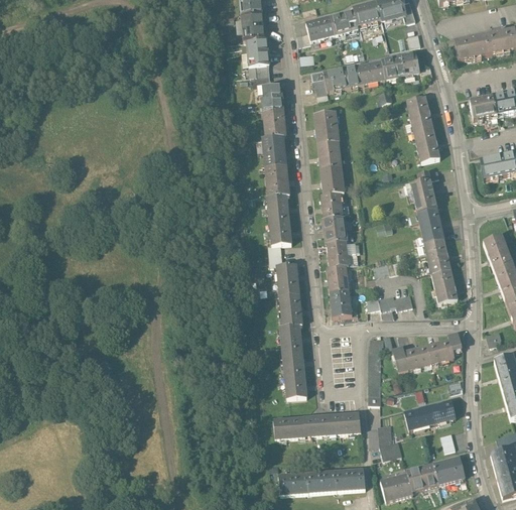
[(241,0),(242,12),(262,11),(261,0),(241,0)]
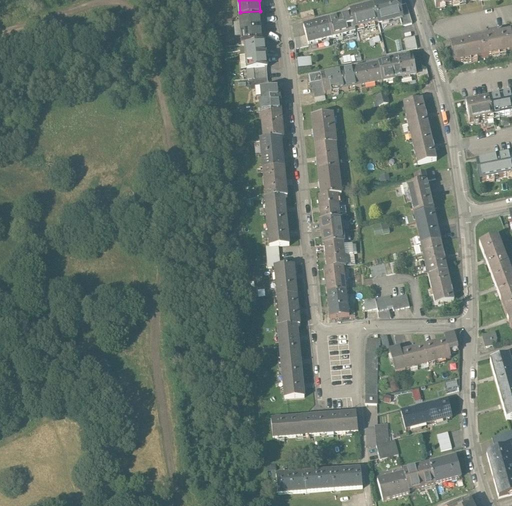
[(373,0),(349,6),(350,9),(354,24),(378,18),(373,0)]
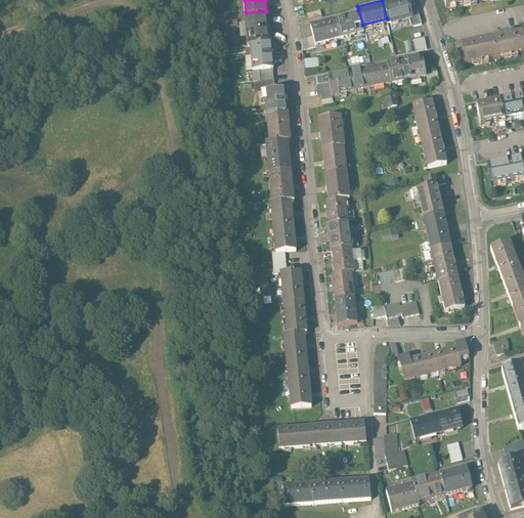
[(382,0),(387,18),(408,12),(410,11),(407,3),(406,0),(382,0)]
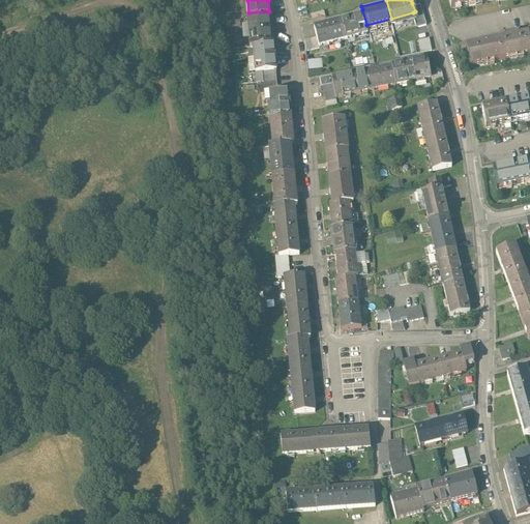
[(420,0),(412,3),(415,11),(413,12),(416,22),(425,19),(420,0)]
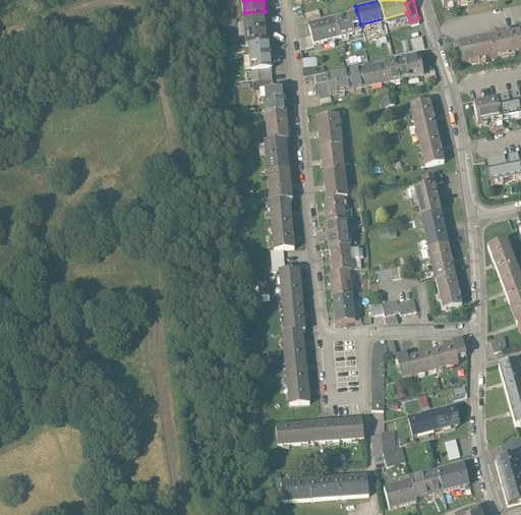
[(316,6),(304,10),(305,14),(319,11),(316,6)]
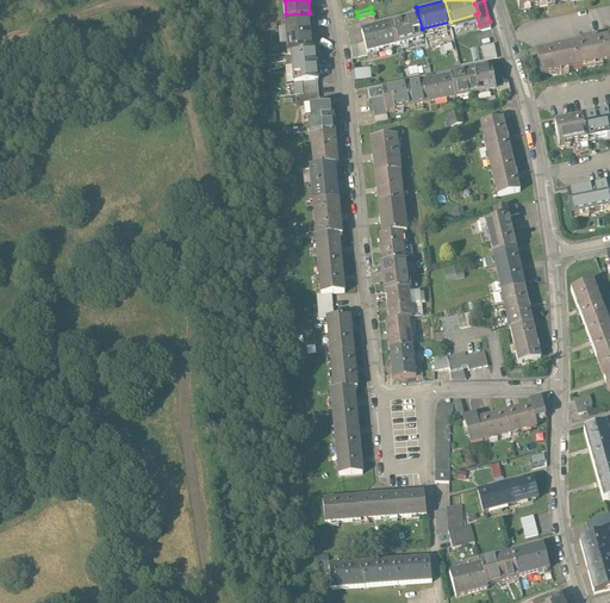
[(422,29),(417,11),(390,18),(396,39),(423,31),(422,29)]
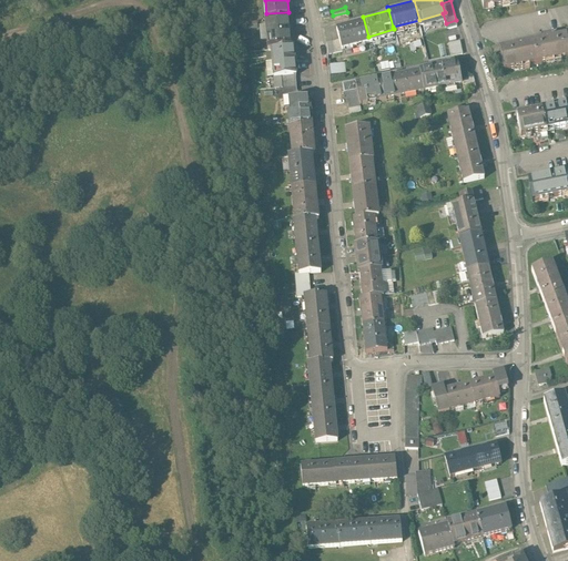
[(288,12),(266,13),(269,42),(272,42),(281,41),(281,38),(290,38),(288,12)]
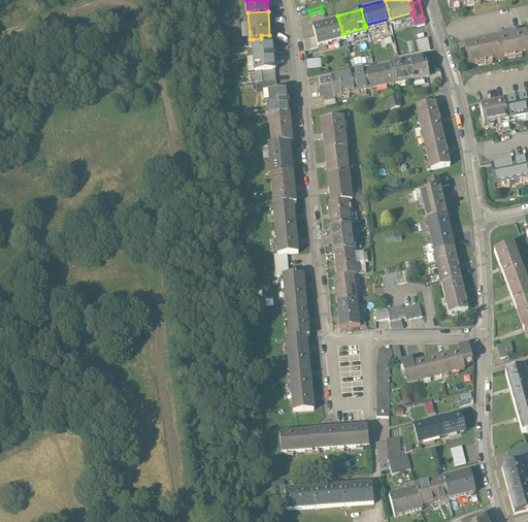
[(337,15),(314,23),(316,31),(318,40),(342,34),(337,15)]
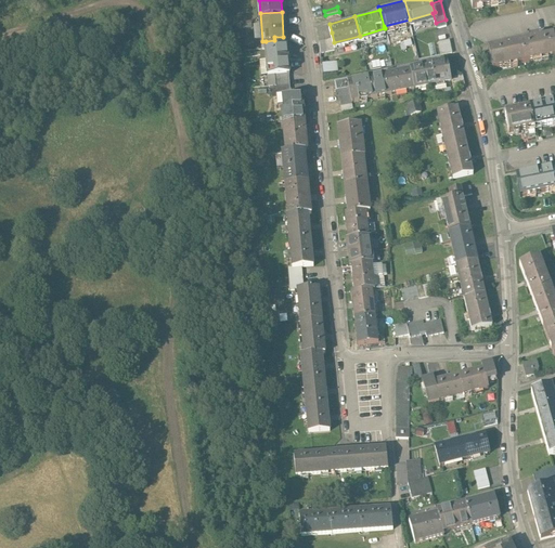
[(539,31),(530,33),(531,36),(521,38),(526,57),(554,51),(554,37),(554,31),(539,35),(539,31)]
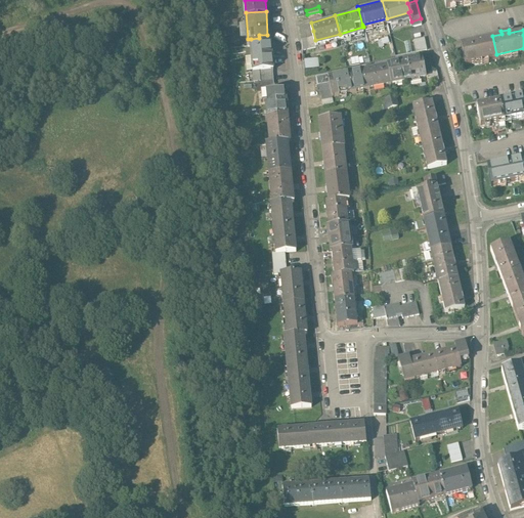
[(315,40),(313,31),(302,34),(303,44),(316,41),(315,40)]
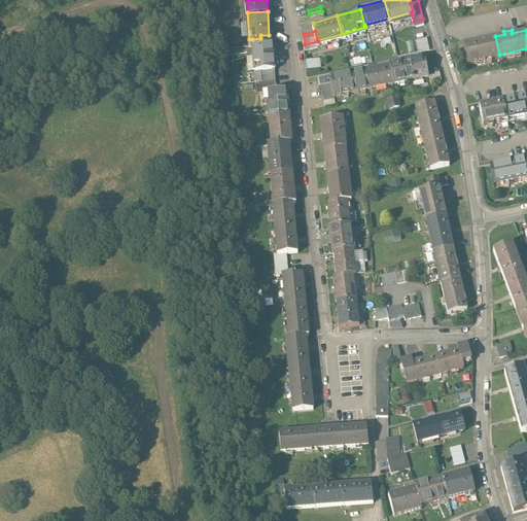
[(415,34),(418,46),(431,42),(428,31),(415,34)]
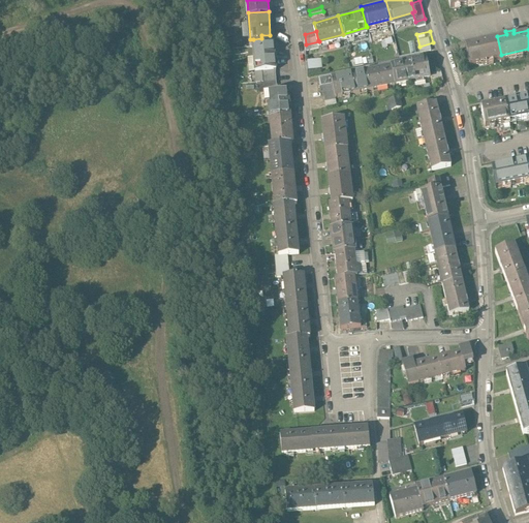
[(261,38),(253,39),(255,66),(256,66),(275,65),(276,65),(273,35),(270,35),(261,35),(261,38)]
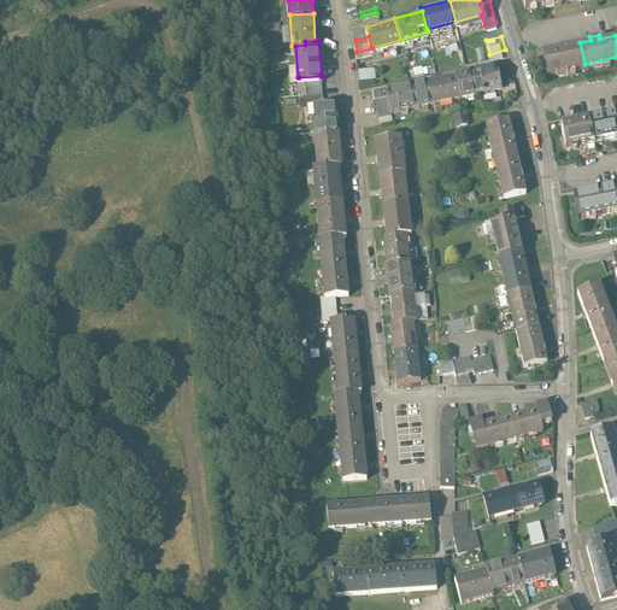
[(580,42),(544,50),(548,71),(585,64),(580,42)]
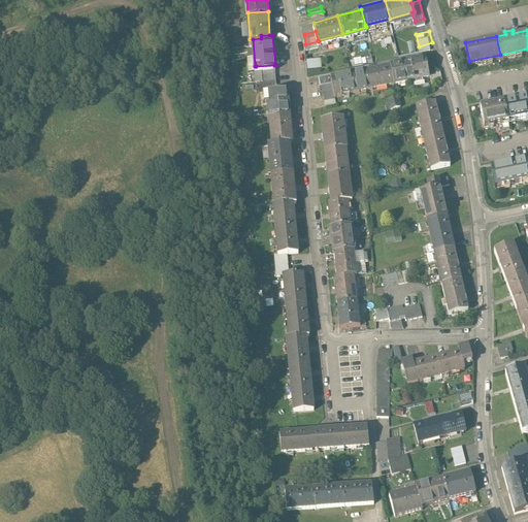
[(320,52),(305,53),(306,62),(320,61),(320,52)]
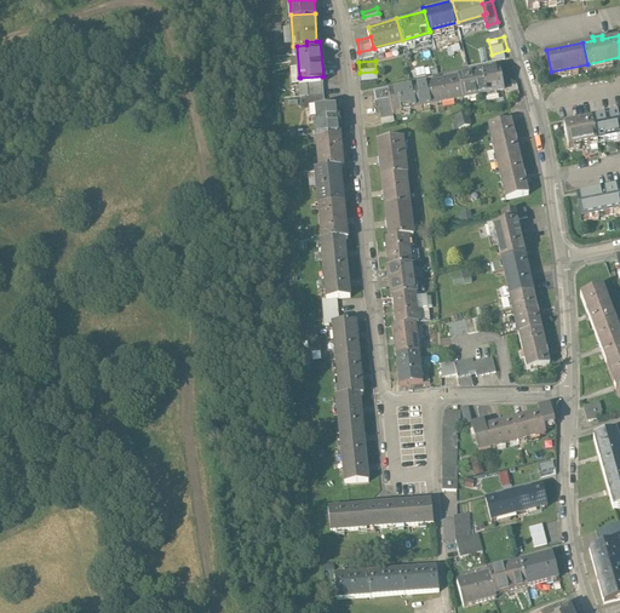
[(498,61),(458,69),(463,93),(503,85),(498,61)]
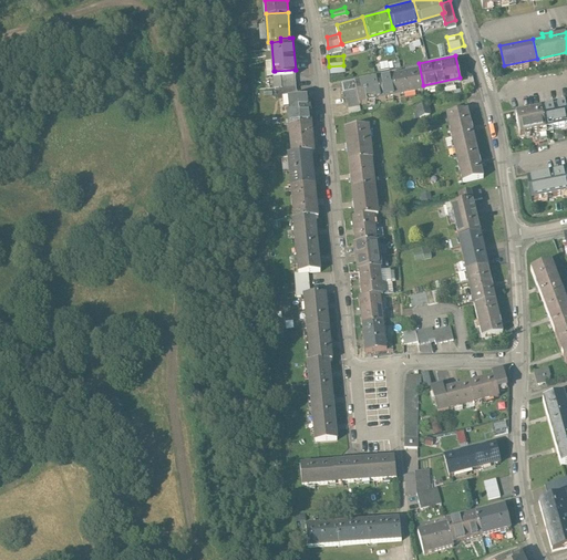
[(419,63),(392,69),(397,91),(423,85),(419,63)]
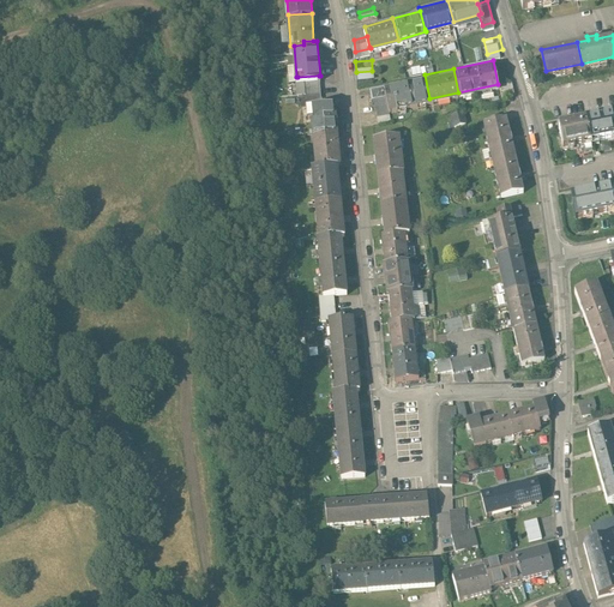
[(425,74),(385,82),(386,90),(390,107),(429,98),(425,74)]
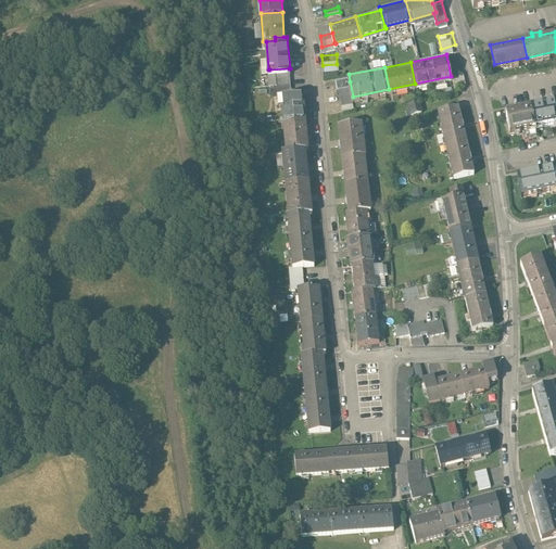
[(289,68),(269,69),(270,81),(276,80),(290,79),(289,68)]
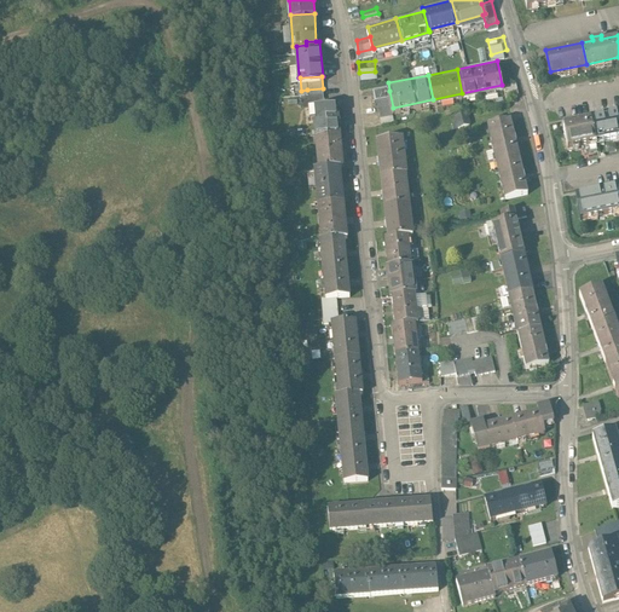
[(389,91),(388,82),(372,86),(374,93),(376,93),(389,91)]
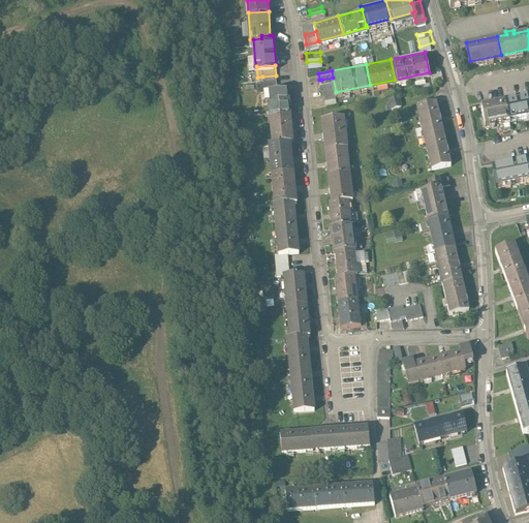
[(276,75),(262,77),(263,86),(268,85),(277,84),(276,75)]
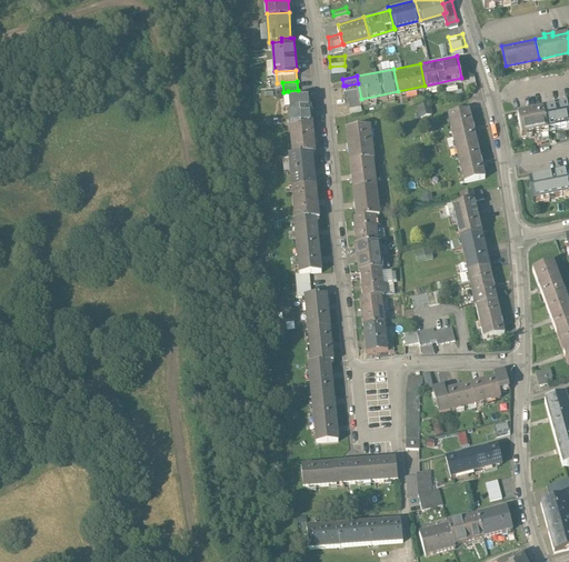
[(358,83),(346,86),(350,107),(362,104),(361,99),(358,83)]
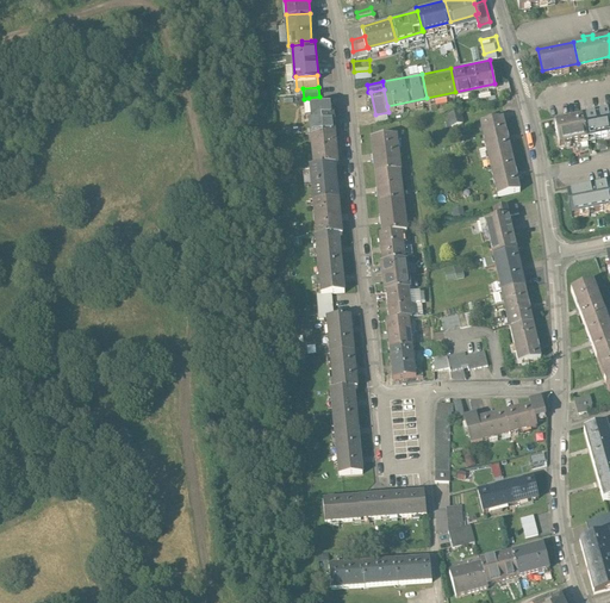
[(319,97),(309,98),(311,129),(335,126),(332,95),(319,97)]
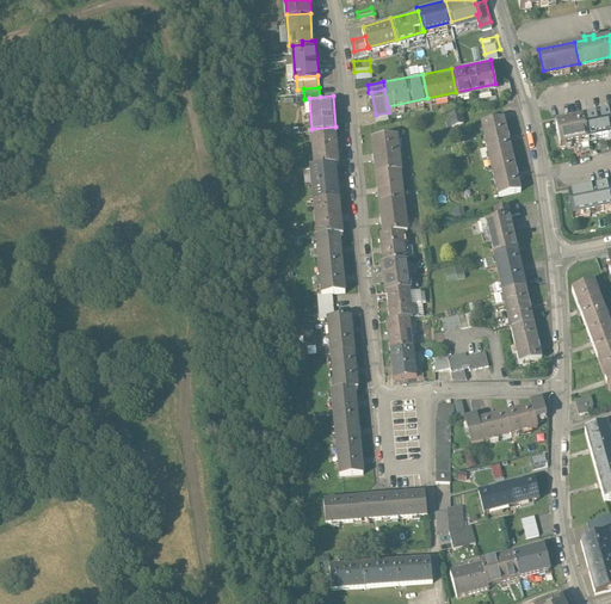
[(451,119),(464,117),(461,105),(449,108),(451,119)]
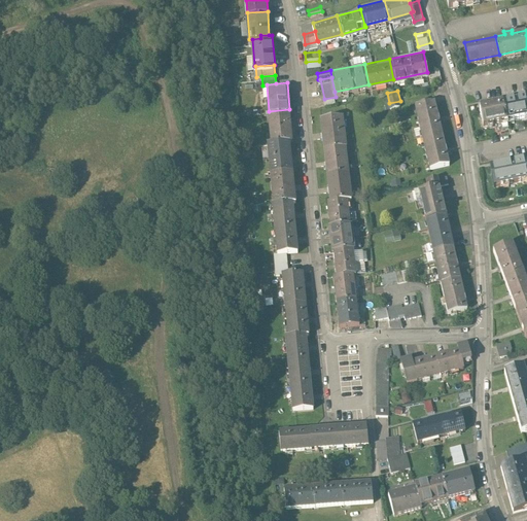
[(526,94),(503,99),(507,116),(526,112),(526,94)]
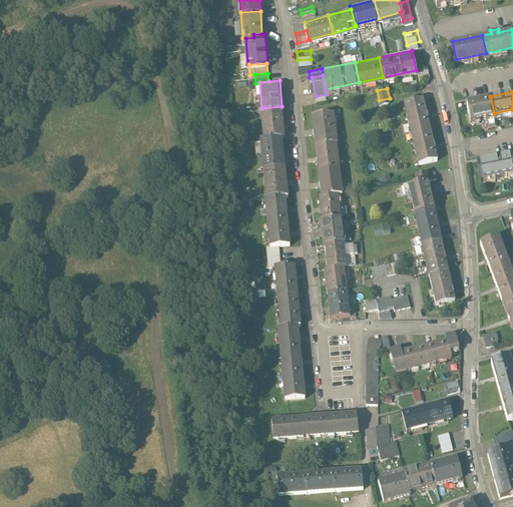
[(422,95),(404,99),(411,130),(430,126),(422,95)]
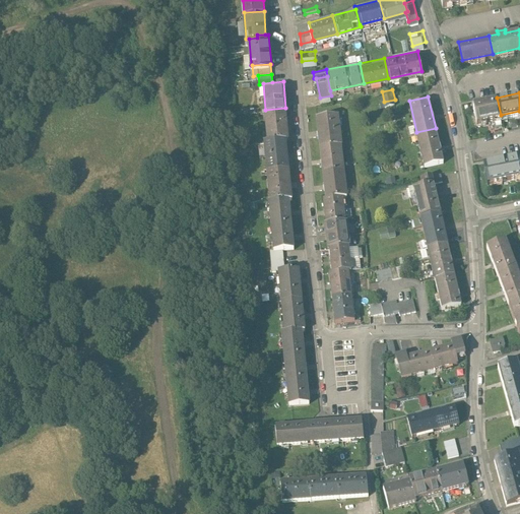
[(497,98),(473,103),(477,120),(501,115),(497,98)]
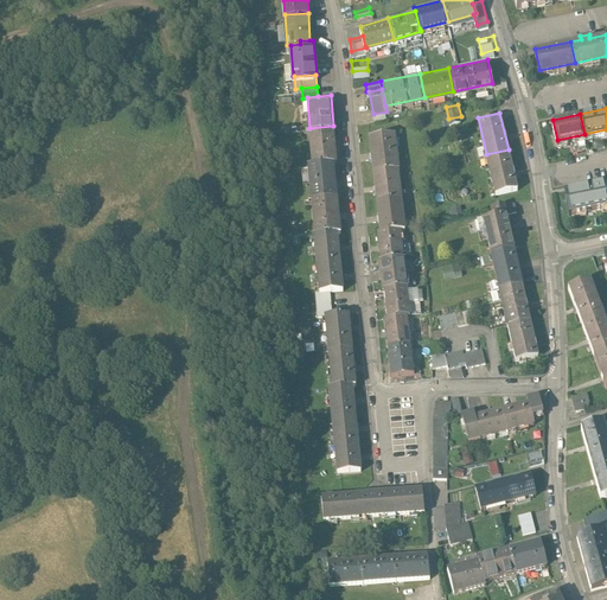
[(333,126),(310,128),(313,160),(333,159),(337,159),(333,126)]
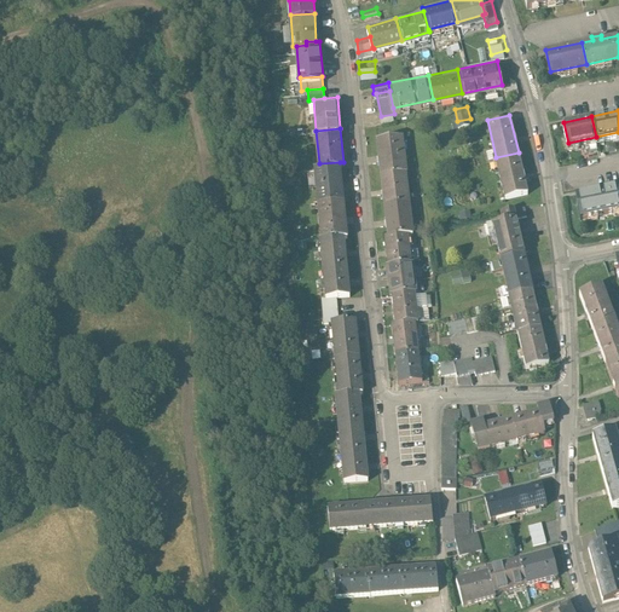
[(401,132),(376,136),(381,171),(404,168),(406,168),(401,132)]
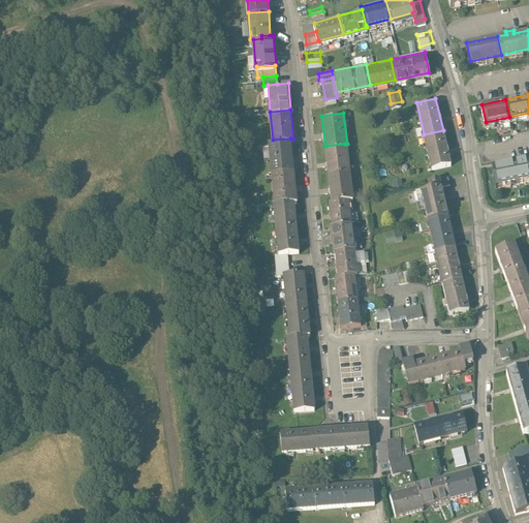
[(443,130),(424,134),(432,166),(450,161),(443,130)]
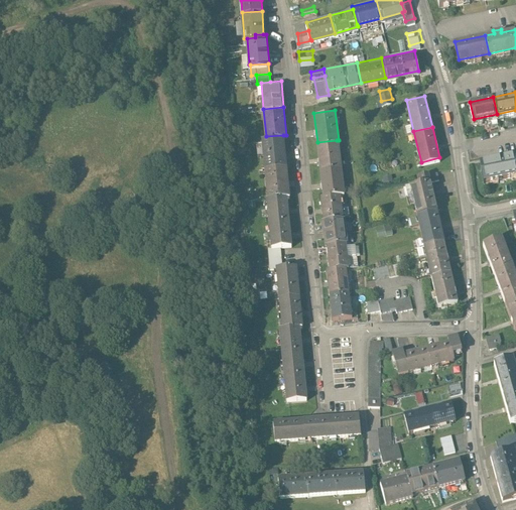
[(266,136),(262,137),(265,166),(286,164),(283,135),(266,136)]
